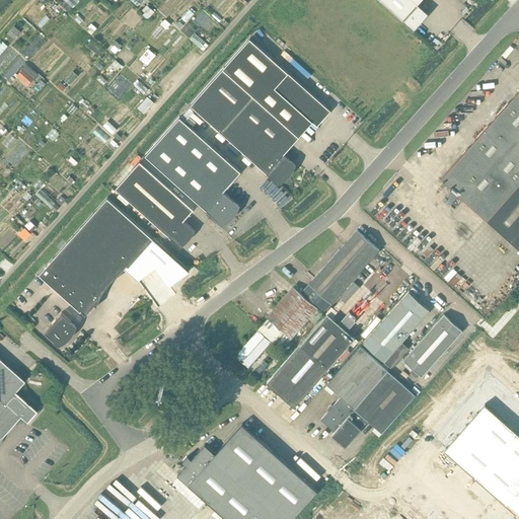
[(381,0),(414,28),(427,13),(417,4),(420,0),(381,0)]
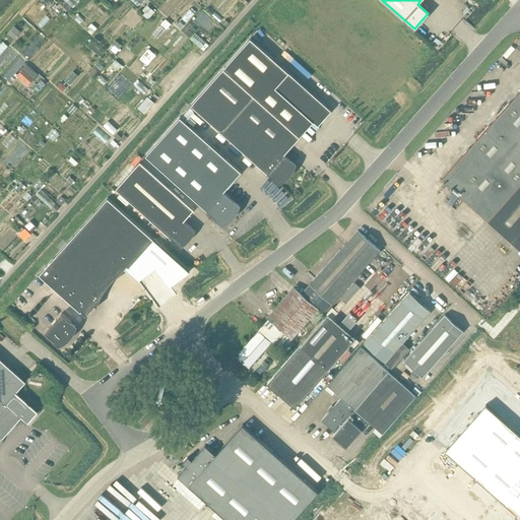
[(277,183),(279,182),(282,181),(285,179),(286,178),(288,175),(290,173),(291,172),(294,169),(295,164),(283,153),(313,121),(275,87),(288,72),(250,38),(190,105),(277,182),(277,183)]
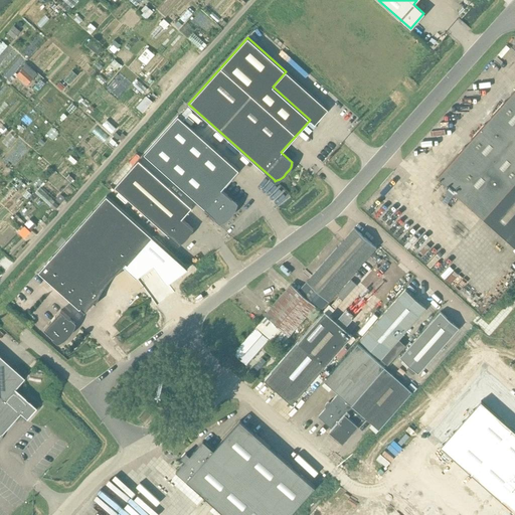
[(147,48),(139,57),(146,63),(154,54),(147,48)]
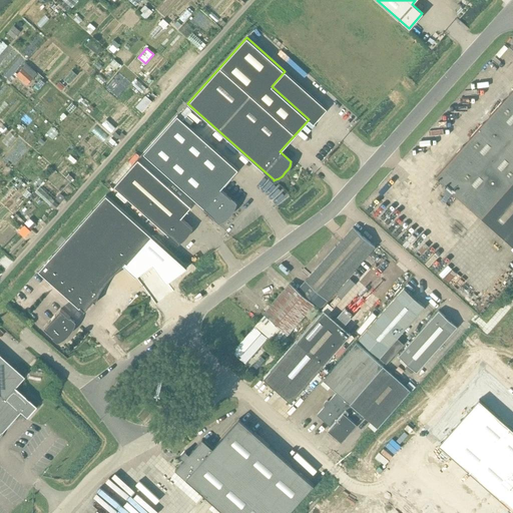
[(113,59),(110,63),(116,68),(119,64),(113,59)]
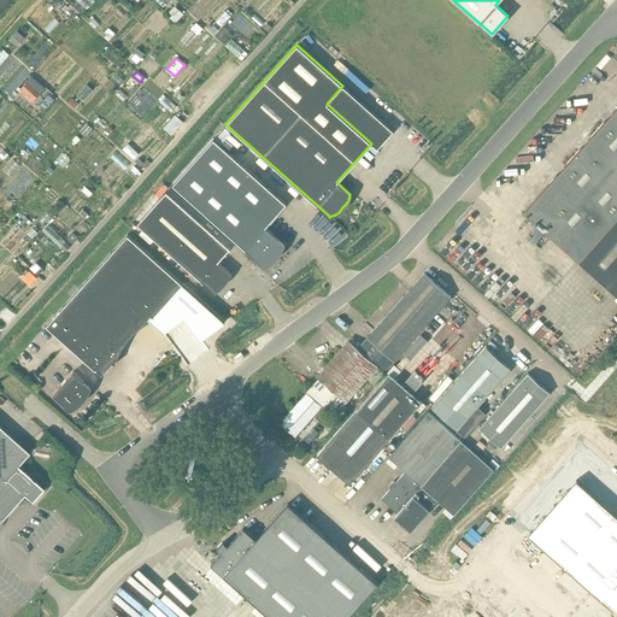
[(31,76),(18,89),(31,101),(45,88),(31,76)]
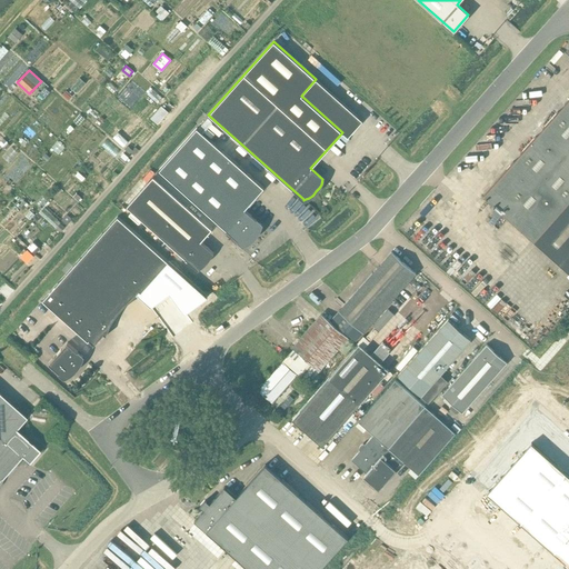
[(568,271),(568,98),(482,196),(568,271)]
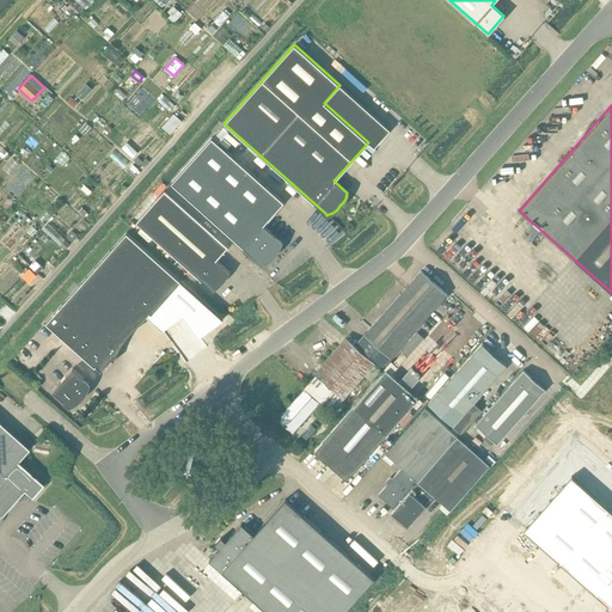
[(261,263),(263,263),(265,262),(268,261),(269,258),(273,256),(275,254),(276,251),(277,250),(279,248),(280,245),(281,243),(281,242),(281,240),(263,225),(283,202),(212,138),(171,183),(261,263)]
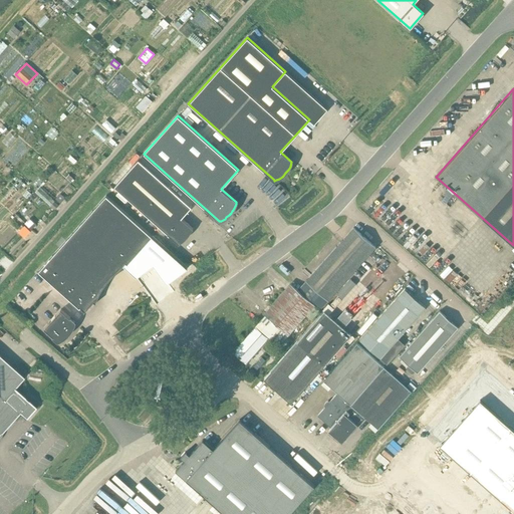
[(179,244),(193,228),(181,218),(191,206),(138,160),(114,187),(179,244)]
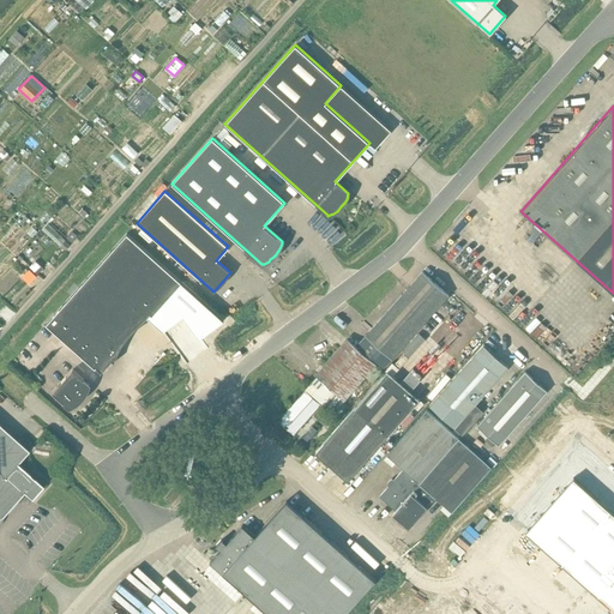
[(152,314),(181,282),(126,234),(46,324),(95,367),(96,366),(101,371),(100,372),(101,373),(112,360),(114,361),(113,362),(114,362),(116,356),(119,350),(122,344),(126,339),(130,335),(134,330),(139,325),(144,321),(150,318),(149,318),(148,317),(150,313),(152,314)]
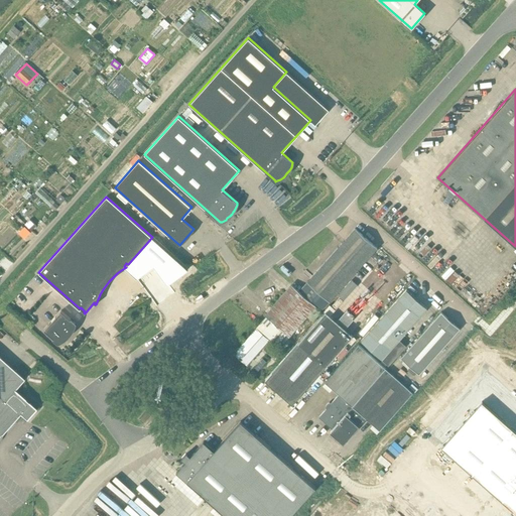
[(307,281),(301,288),(323,308),(330,301),(377,248),(355,229),(343,242),(307,281)]
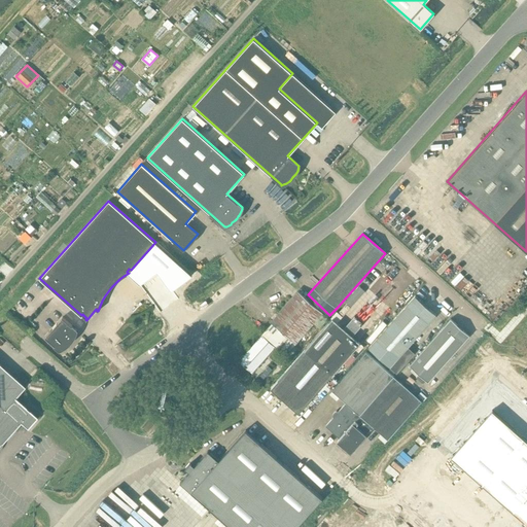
[(351,307),(365,291),(359,286),(345,301),(351,307)]
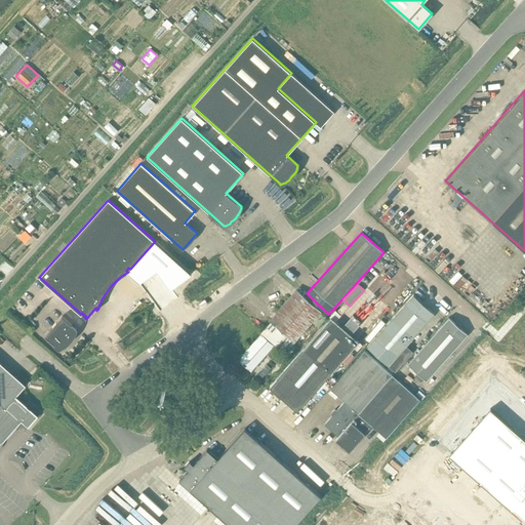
[(318,327),(327,318),(321,312),(296,289),(270,320),(271,322),(285,334),(288,336),(289,337),(294,342),(308,327),(312,322),(318,327)]
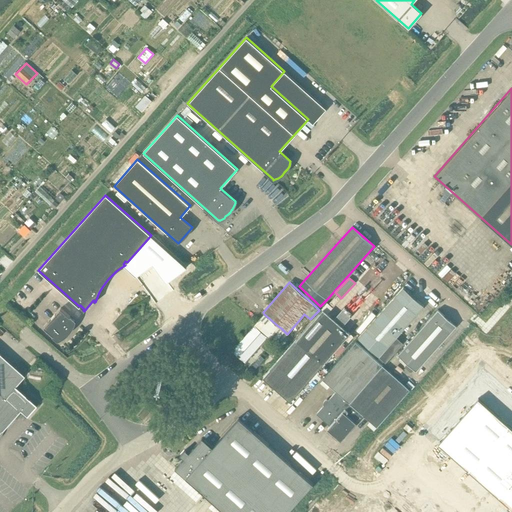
[(385,363),(403,343),(397,337),(424,306),(403,288),(359,339),(385,363)]
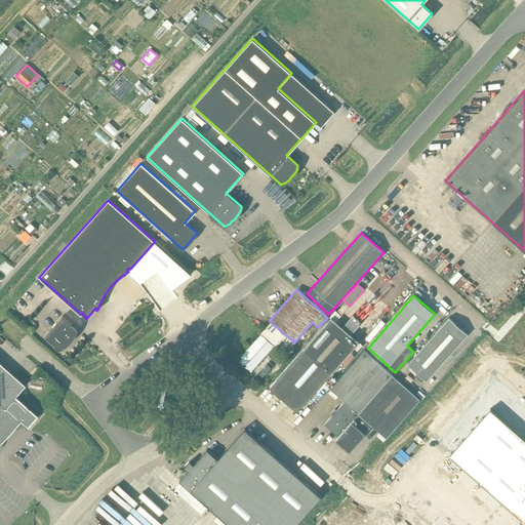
[(346,304),(337,312),(340,315),(349,307),(346,304)]
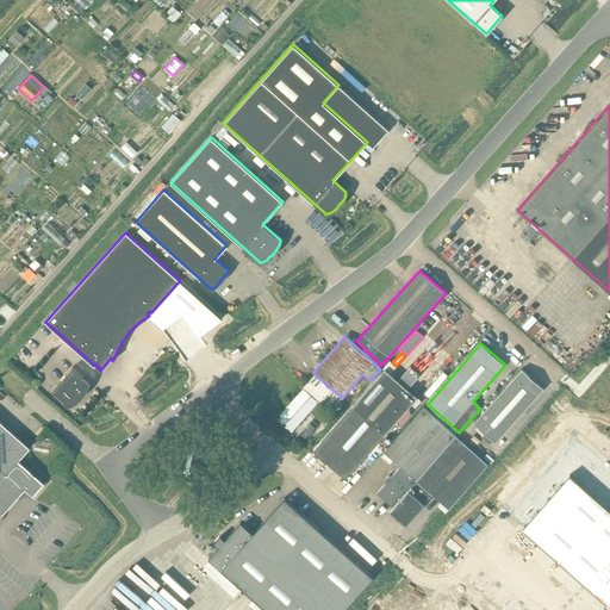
[(384,367),(385,368),(390,373),(396,366),(392,362),(390,361),(384,367)]
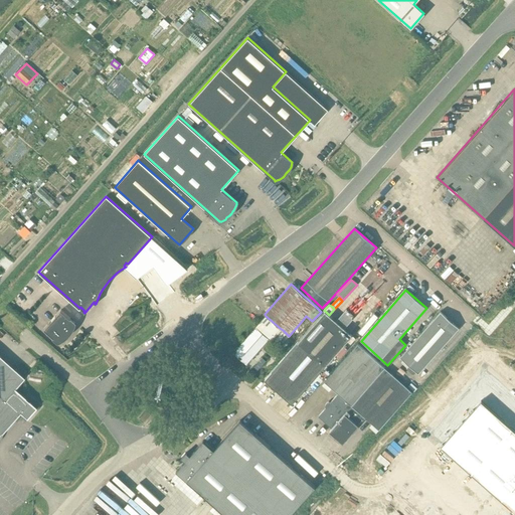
[(57,342),(60,341),(62,340),(64,338),(66,337),(67,335),(69,333),(70,331),(72,329),(73,327),(74,325),(74,323),(60,310),(43,329),(57,341),(57,342)]
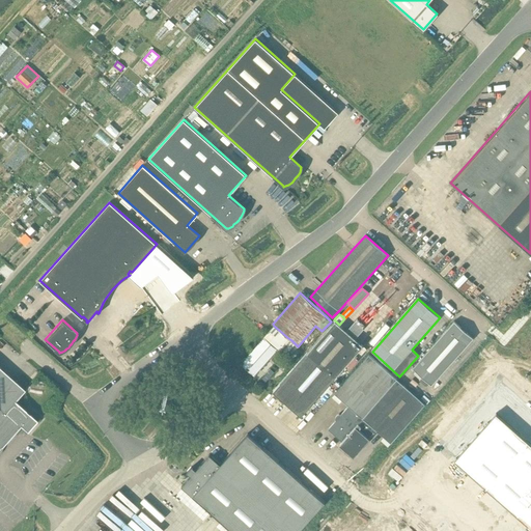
[(335,320),(307,352),(335,376),(363,345),(355,339),(366,327),(357,319),(346,331),(339,325),(335,320)]
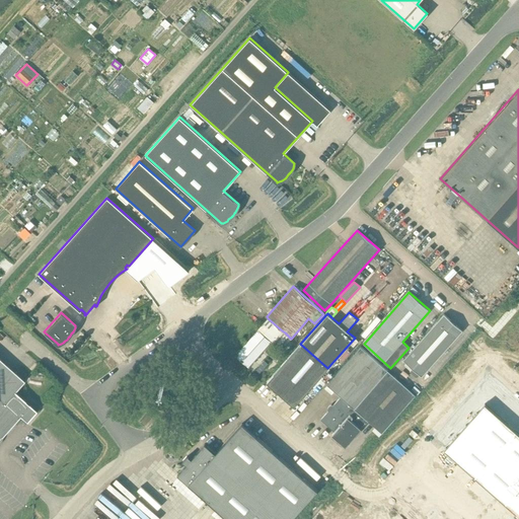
[(422,376),(462,330),(443,313),(403,360),(422,376)]
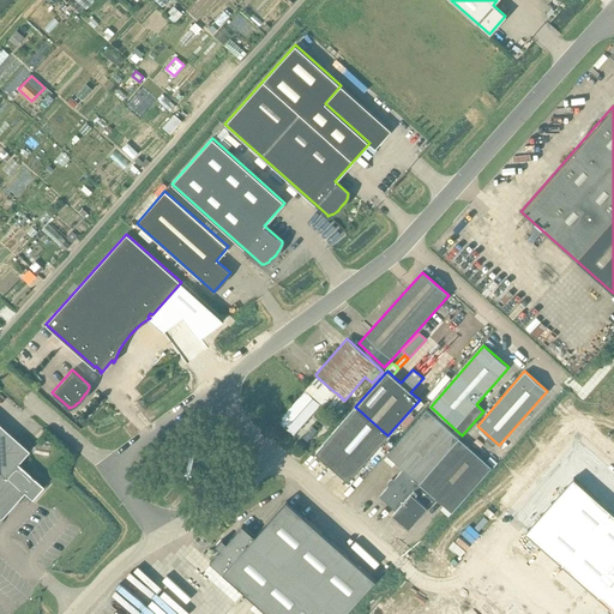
[(317,377),(306,390),(330,411),(332,414),(344,401),(338,395),(337,393),(333,391),(317,377)]
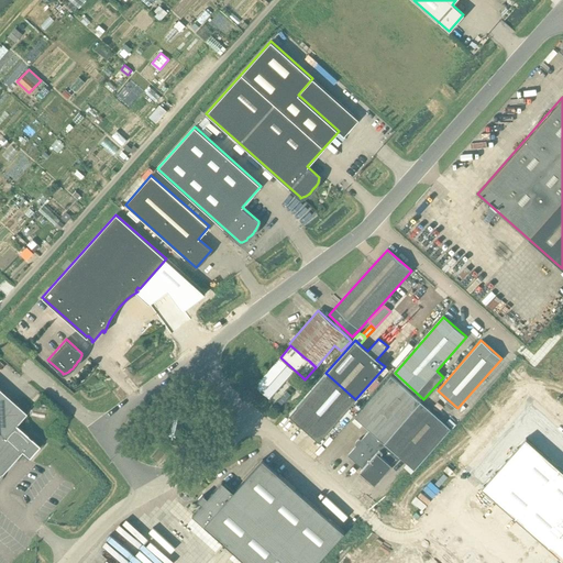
[(269,398),(294,371),(279,359),(255,385),(269,398)]
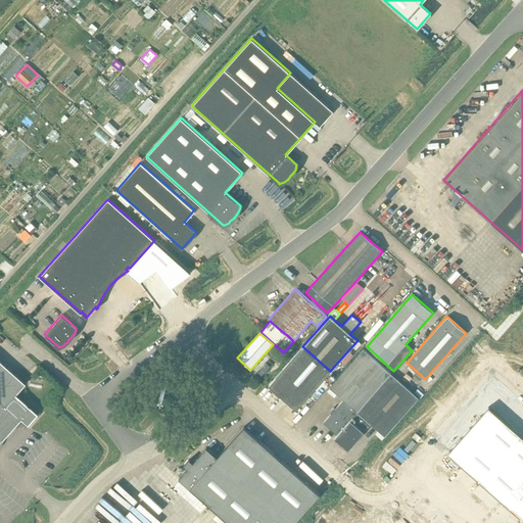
[(299,350),(269,385),(288,402),(296,410),(327,375),(330,371),(302,346),(299,350)]
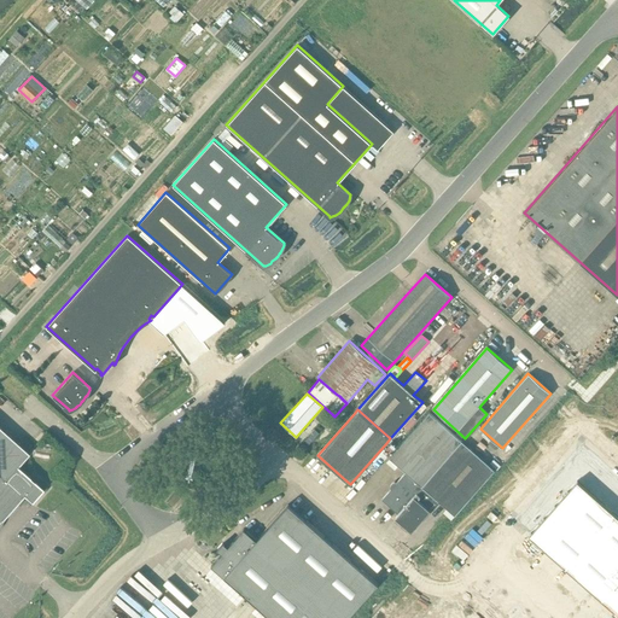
[(454,516),(494,470),(429,413),(389,458),(406,472),(396,483),(398,484),(392,491),(391,489),(382,499),(398,513),(395,517),(410,531),(430,509),(438,501),(454,516)]
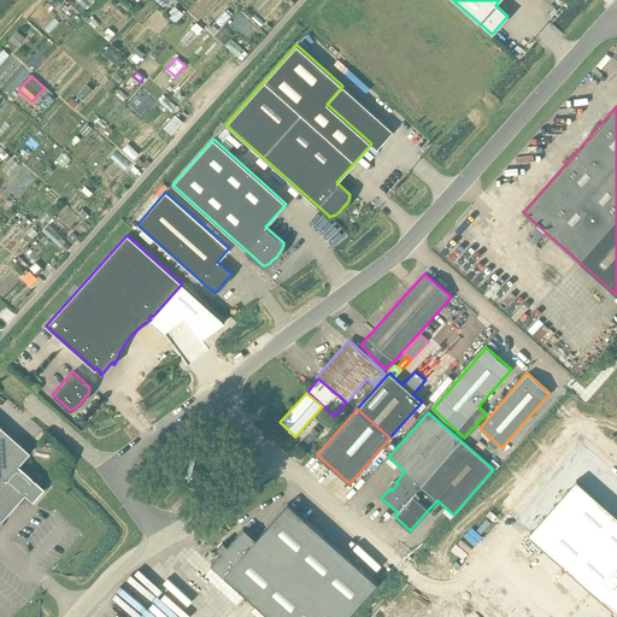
[(0,519),(23,494),(31,500),(42,488),(17,465),(28,452),(0,427),(0,519)]
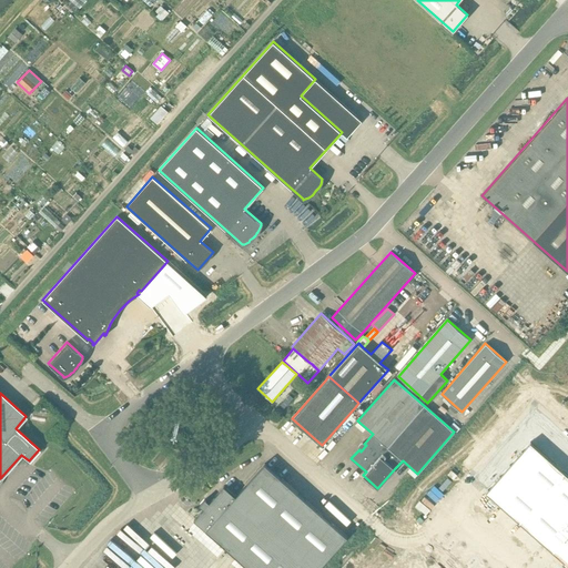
[(567,475),(530,442),(485,493),(564,561),(563,563),(567,567),(567,475)]
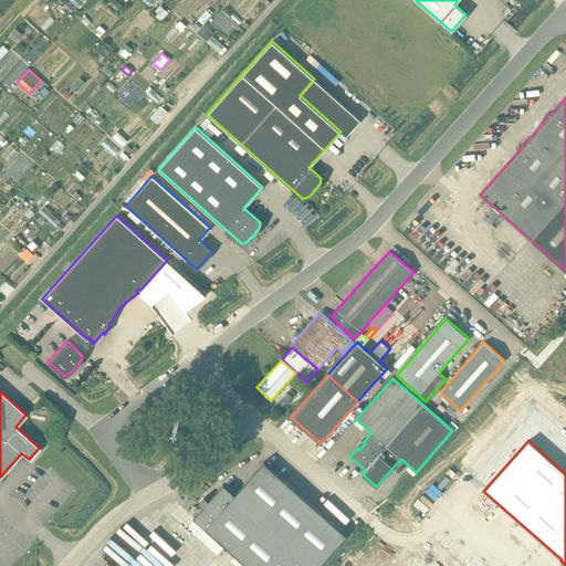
[(160,451),(152,460),(157,464),(165,454),(160,451)]
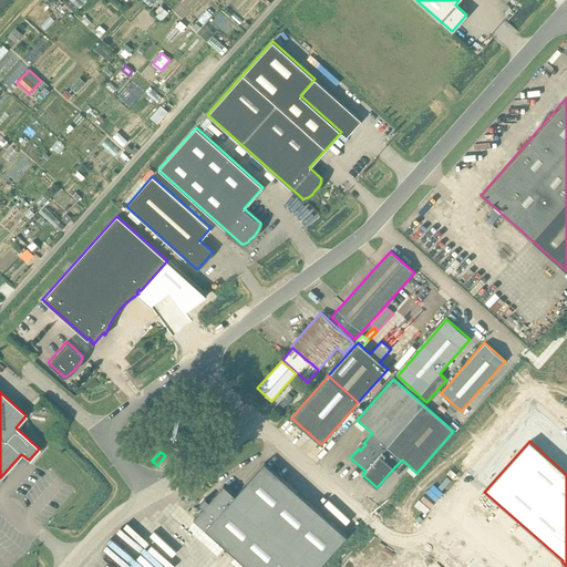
[(318,566),(346,536),(296,491),(265,463),(235,495),(224,485),(209,502),(205,497),(199,504),(204,507),(194,518),(248,566),(318,566)]
